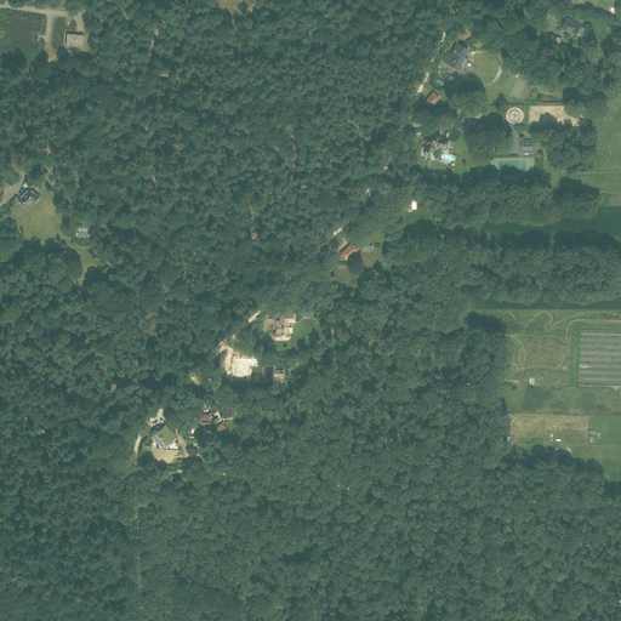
[(585,28),(581,27),(581,26),(573,22),(573,21),(568,18),(563,28),(577,34),(581,35),(585,28)]
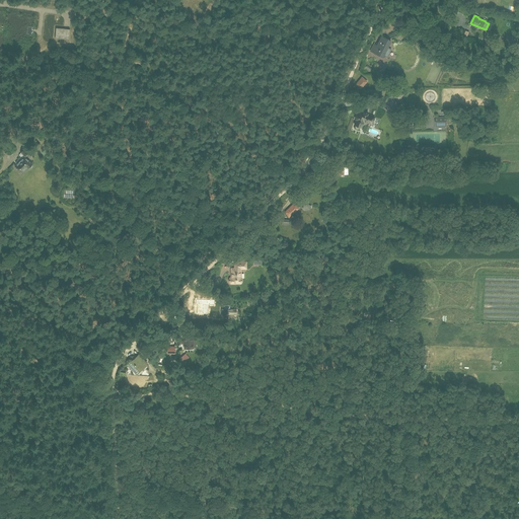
[(69,40),(70,29),(56,27),(55,39),(69,40)]
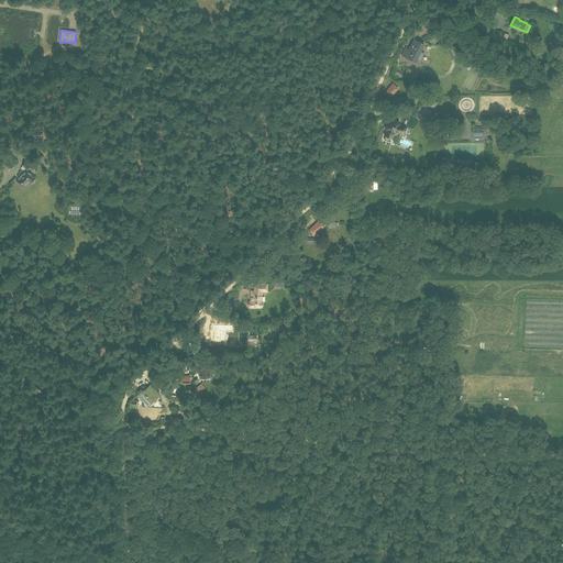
[(549,37),(548,46),(558,47),(559,40),(549,37)]
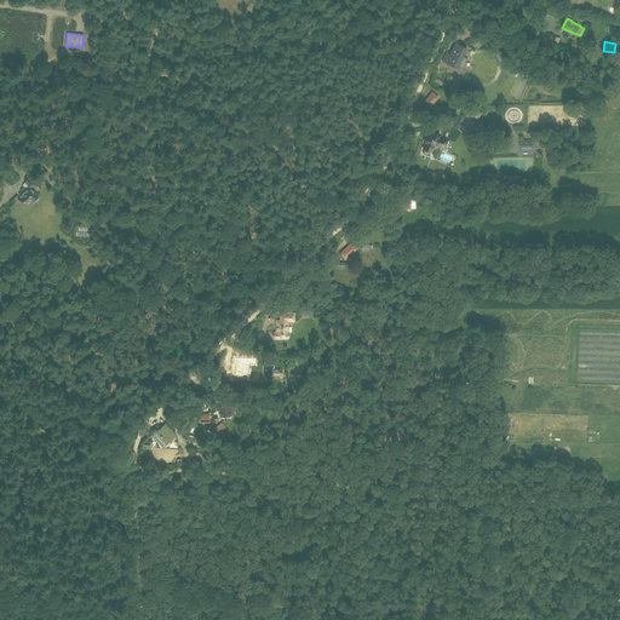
[(466,49),(465,47),(465,46),(464,46),(463,47),(457,44),(451,55),(447,52),(443,61),(457,68),(458,65),(463,68),(468,59),(463,57),(464,53),(465,55),(468,49),(466,49)]
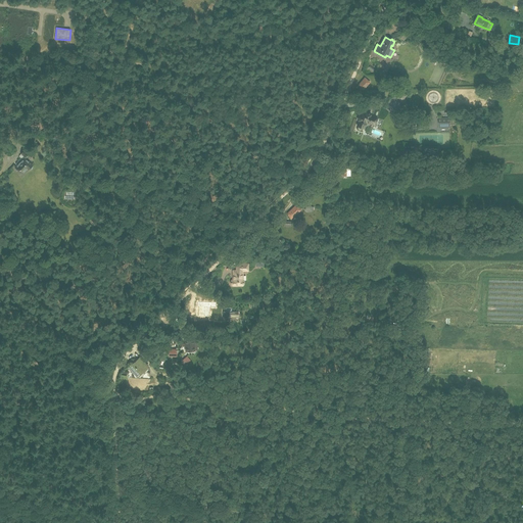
[(365,78),(357,88),(360,90),(364,90),(364,89),(370,82),(365,78)]
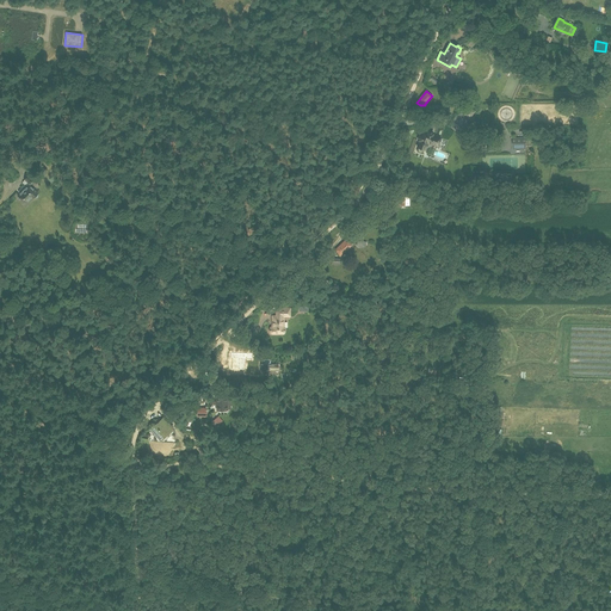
[(469,118),(474,112),(473,107),(468,106),(463,113),(469,118)]
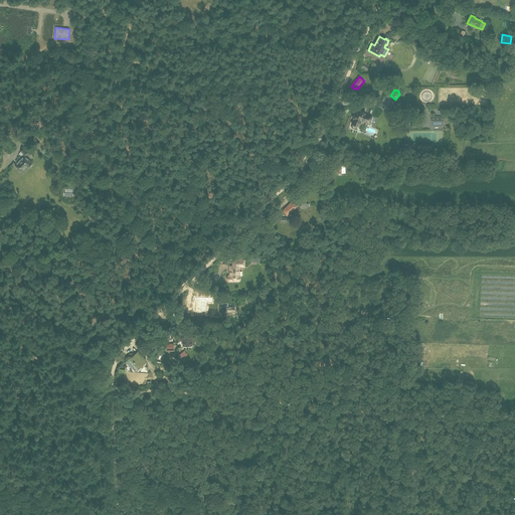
[(358,126),(361,121),(362,120),(369,123),(371,116),(365,114),(365,113),(361,111),(360,112),(357,111),(355,114),(354,114),(352,118),(354,119),(352,124),(353,124),(352,128),(356,130),(357,126),(358,126)]
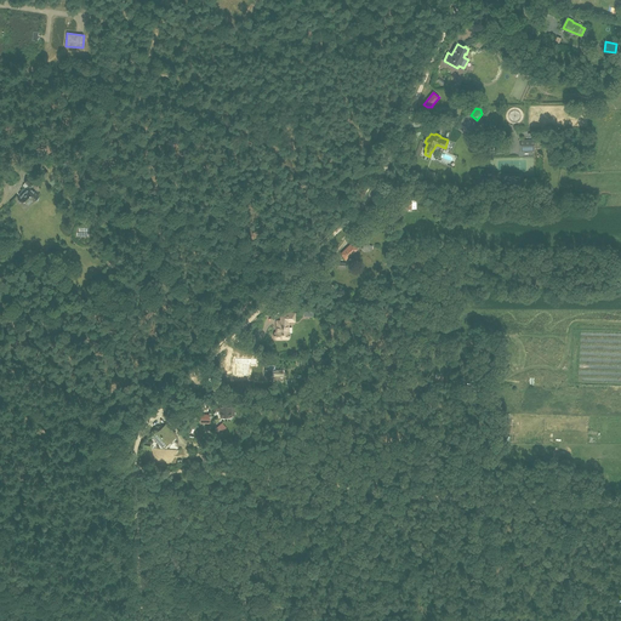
[(522,152),(534,152),(534,140),(522,140),(522,152)]
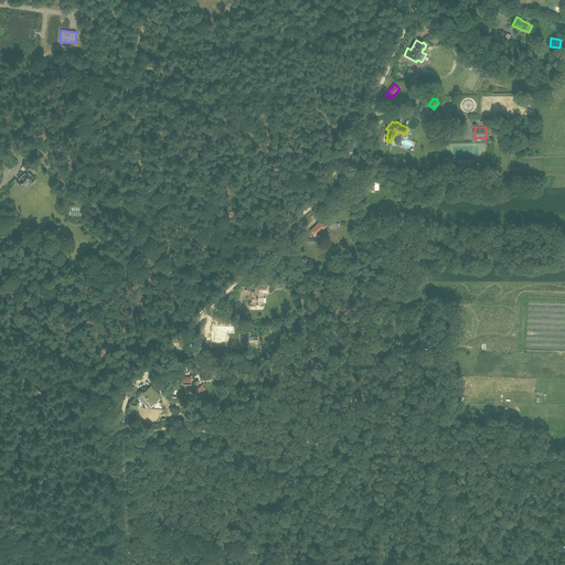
[(404,151),(415,155),(418,147),(412,145),(412,142),(407,141),(404,151)]
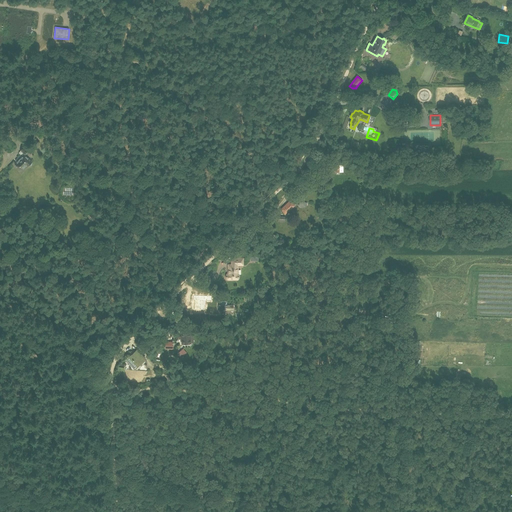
[(32,165),(32,164),(32,163),(32,162),(25,155),(29,151),(24,146),(20,150),(20,151),(19,153),(21,155),(16,160),(17,161),(15,164),(21,170),(27,165),(28,166),(29,166),(30,166),(31,166),(32,165)]
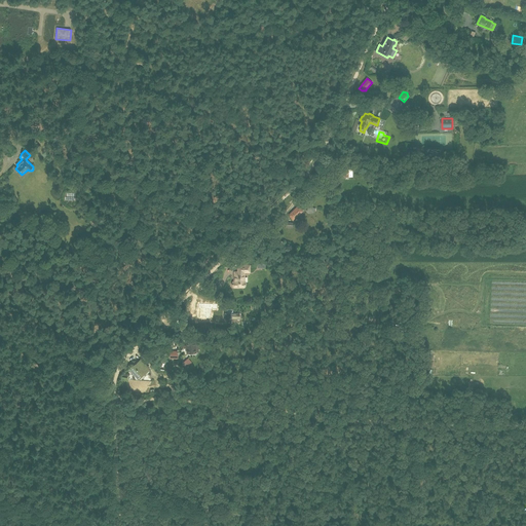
[(302,213),(303,211),(298,205),(297,207),(297,208),(289,215),(293,220),(295,218),(297,219),(298,219),(300,217),(300,216),(299,214),(301,212),(302,213)]
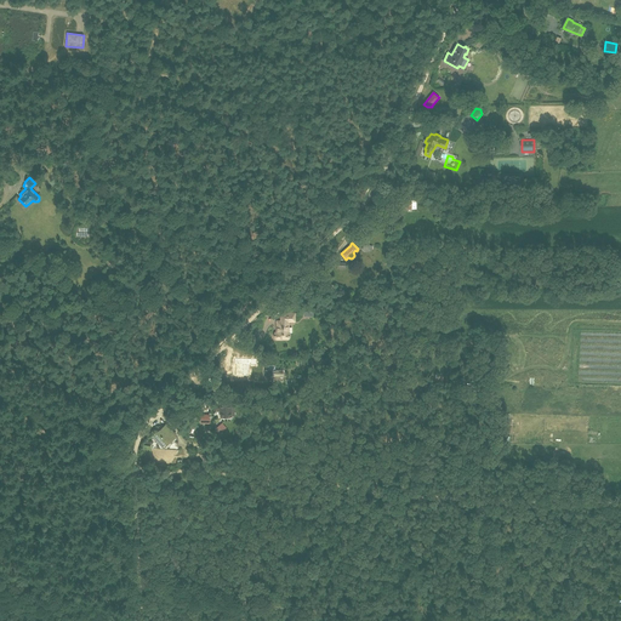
[(278,340),(289,340),(290,340),(290,339),(291,337),(291,336),(291,334),(290,332),(289,331),(289,323),(296,322),(296,312),(280,313),(280,320),(275,320),(275,331),(275,332),(274,332),(273,332),(273,334),(273,336),(273,337),(274,339),(274,340),(275,340),(278,340)]
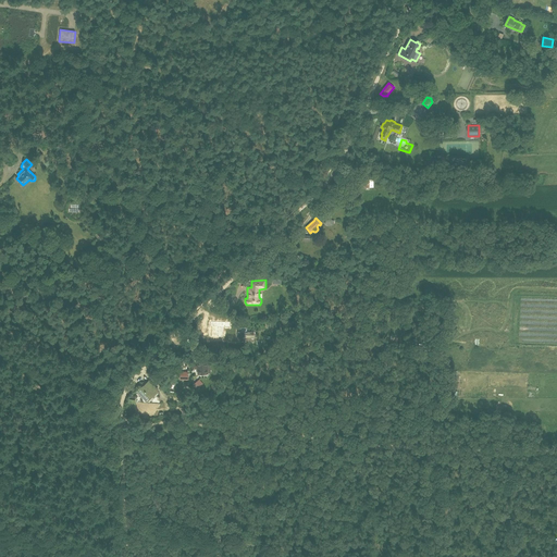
[(210,326),(212,326),(211,336),(223,336),(224,326),(231,326),(231,322),(211,321),(210,326)]
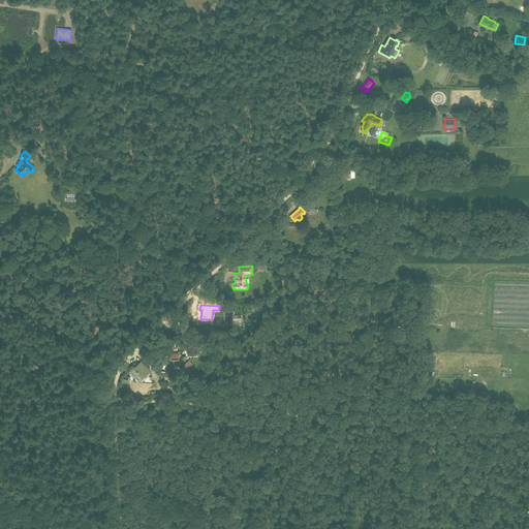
[(199,354),(199,343),(195,344),(188,344),(189,354),(199,354)]
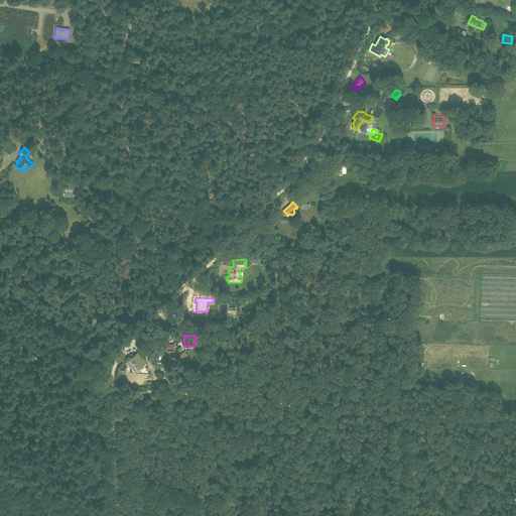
[(145,363),(146,362),(138,353),(131,359),(137,365),(136,366),(138,369),(145,363)]
